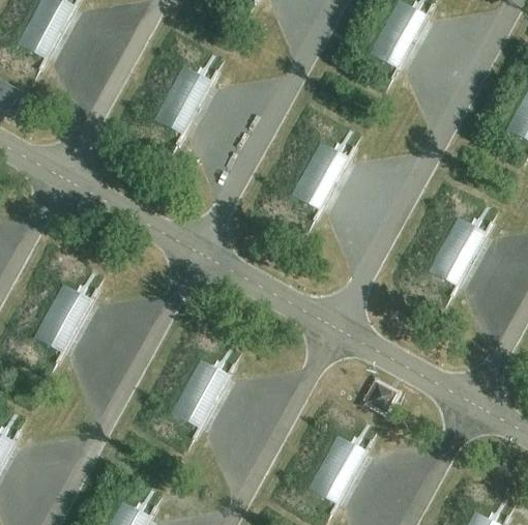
[(75,7),(62,0),(41,0),(18,45),(46,60),(75,7)]
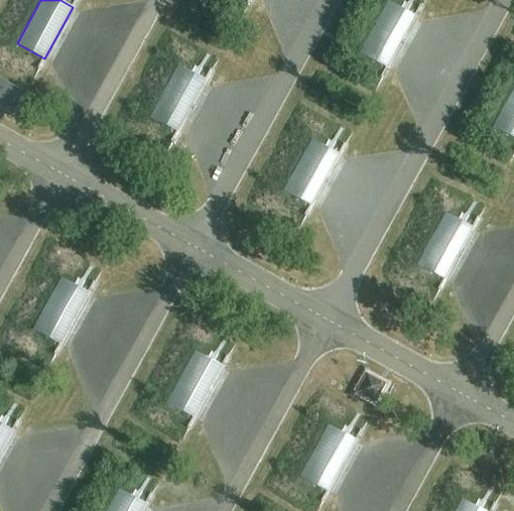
[(415,14),(390,0),(387,0),(359,51),(386,67),(415,14)]
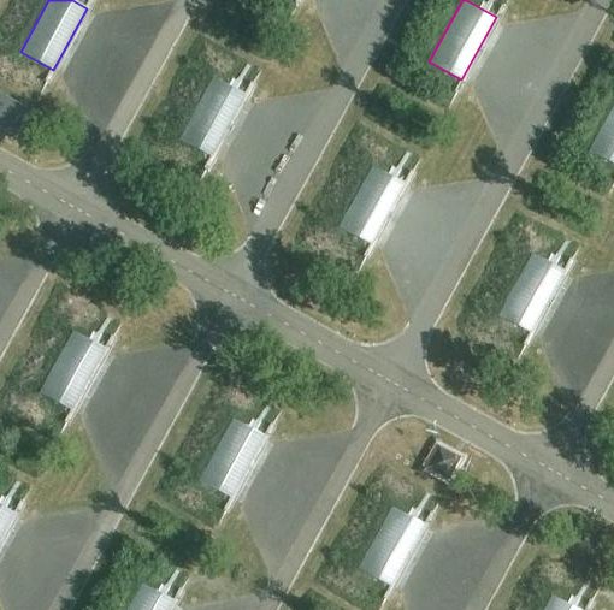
[(246,95),(213,77),(179,140),(212,157),(246,95)]
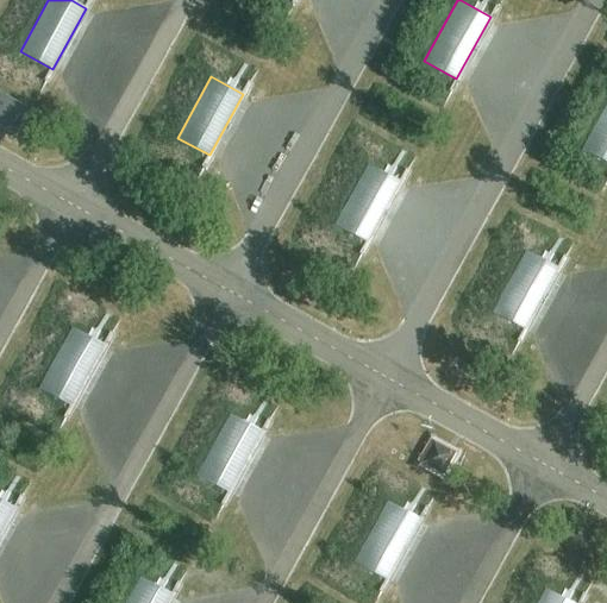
[(31,108),(0,90),(0,124),(17,133),(31,108)]
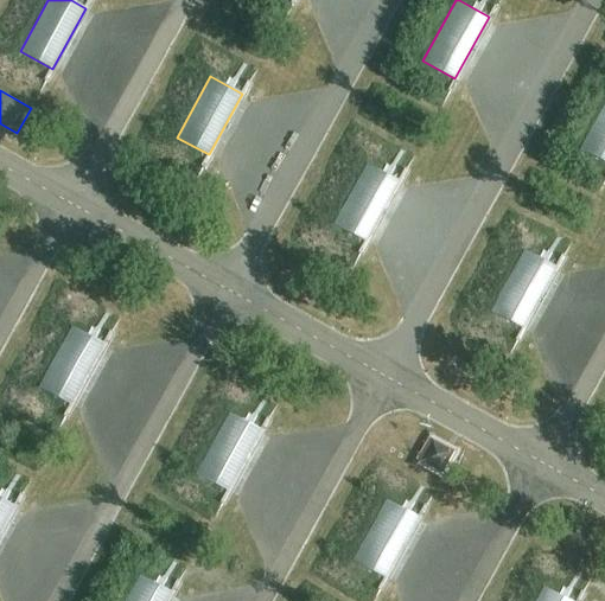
[(604,101),(580,147),(604,160),(604,101)]
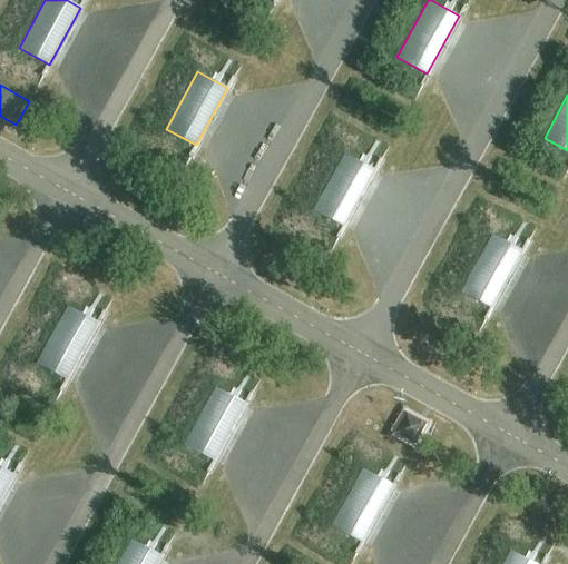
[(374,169),(344,152),(313,209),(343,226),(374,169)]
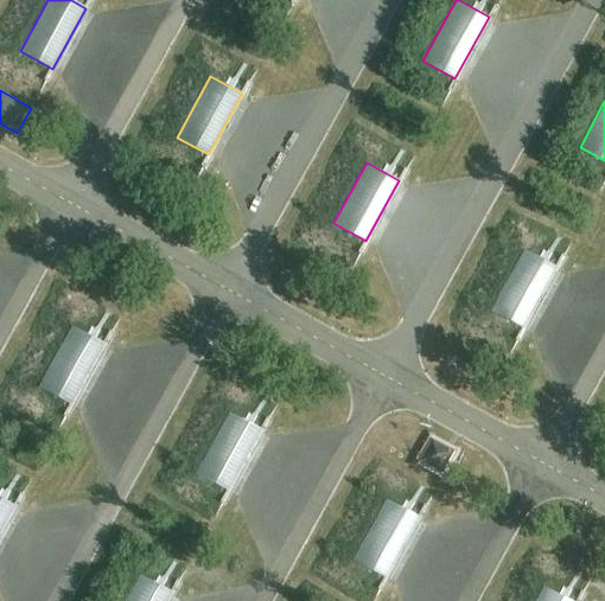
[(556,266),(524,248),(490,309),(522,327),(556,266)]
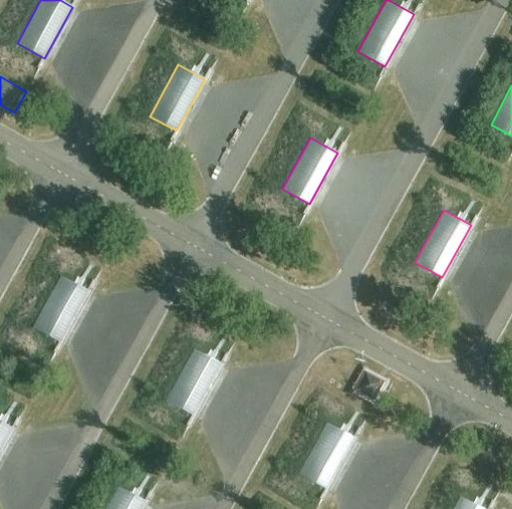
[(89,290),(62,275),(33,327),(60,341),(89,290)]
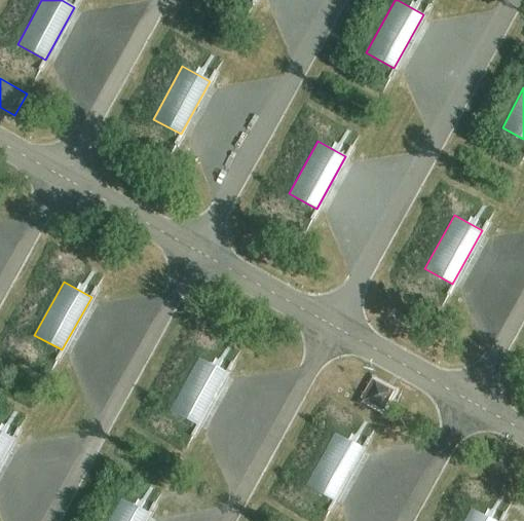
[(227,372),(199,357),(171,409),(198,424),(227,372)]
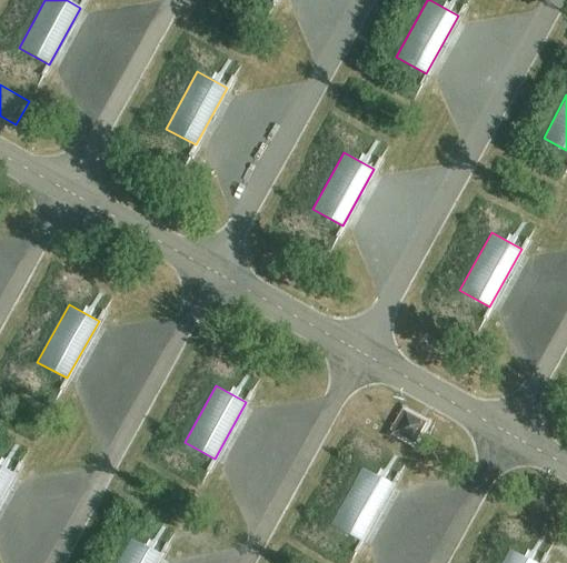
[(428,420),(406,409),(394,432),(416,443),(428,420)]
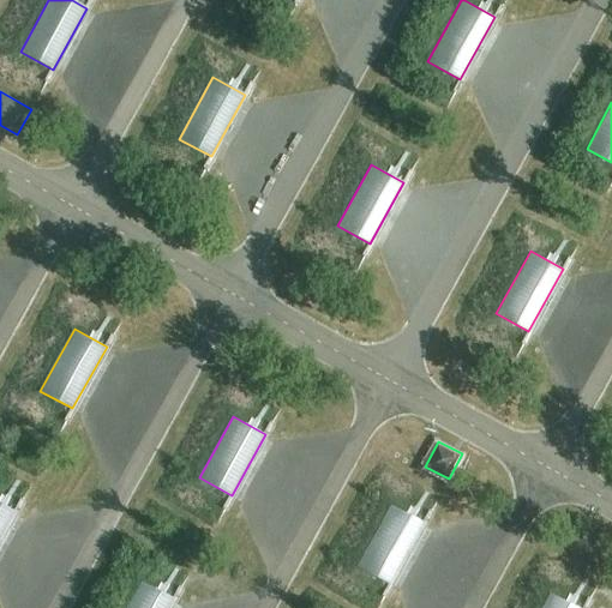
[(0,540),(16,511),(0,501),(0,540)]
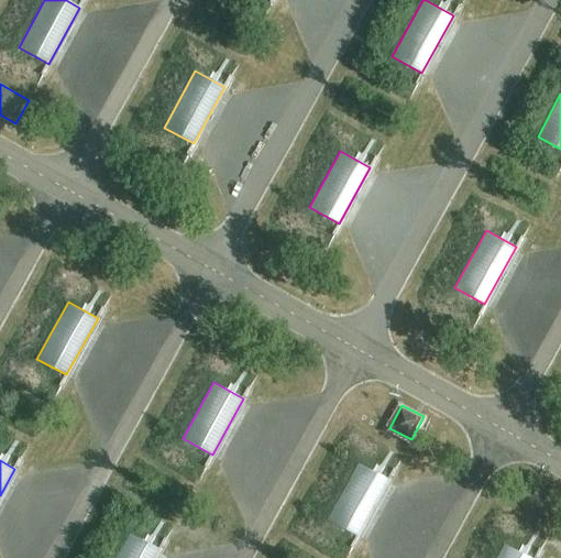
[(388,478),(359,461),(328,518),(358,535),(388,478)]
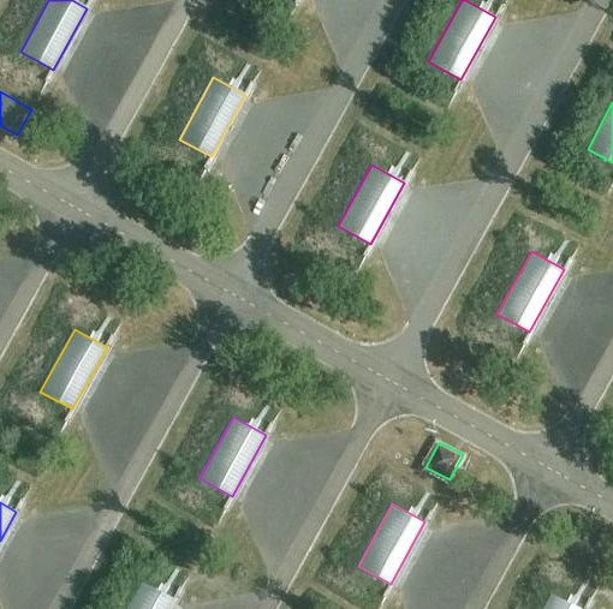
[(170,608),(176,599),(143,581),(126,608),(170,608)]
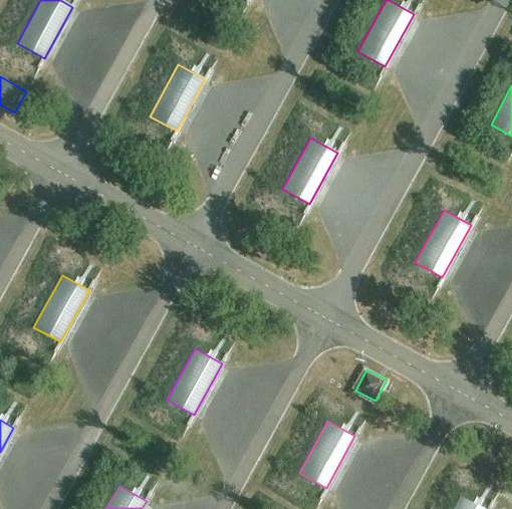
[(487,508),(462,495),(454,508),(487,508)]
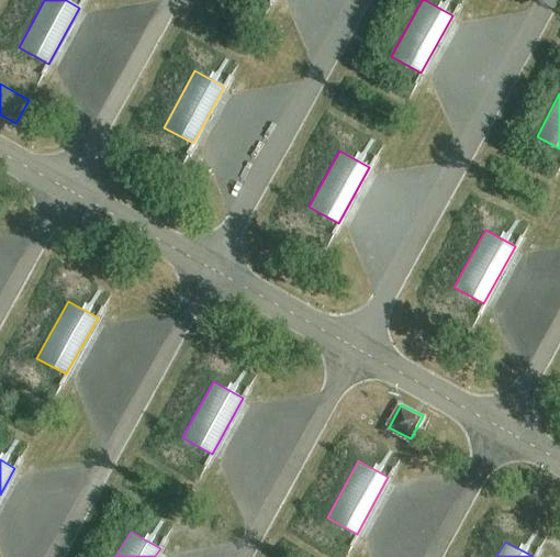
All buildings are outlined.
